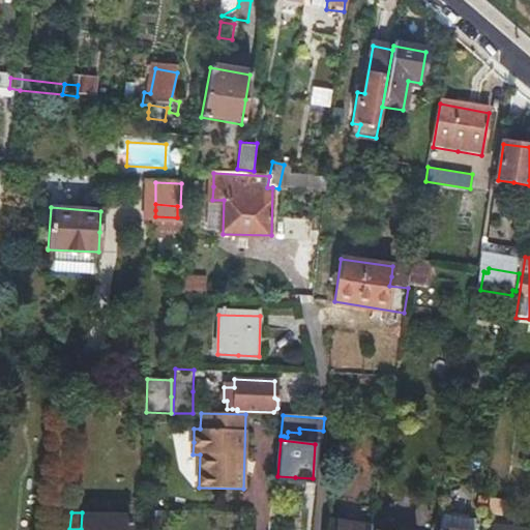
[(107,529),(108,514),(82,512),(81,529),(107,529)]
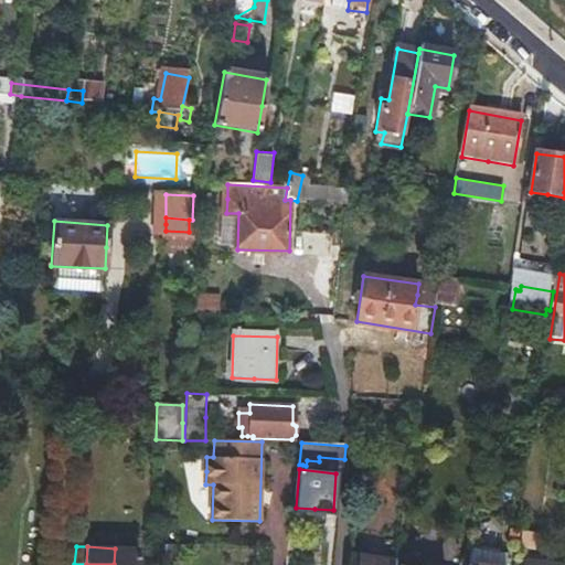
[(138,564),(139,554),(139,551),(115,548),(114,564),(138,564)]
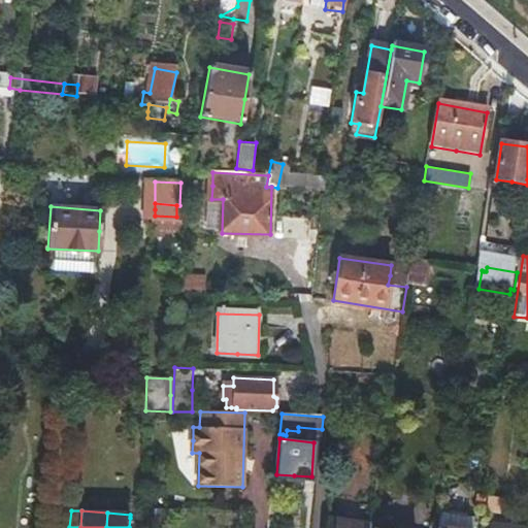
[(460,516),(458,527),(473,527),(475,519),(460,516)]
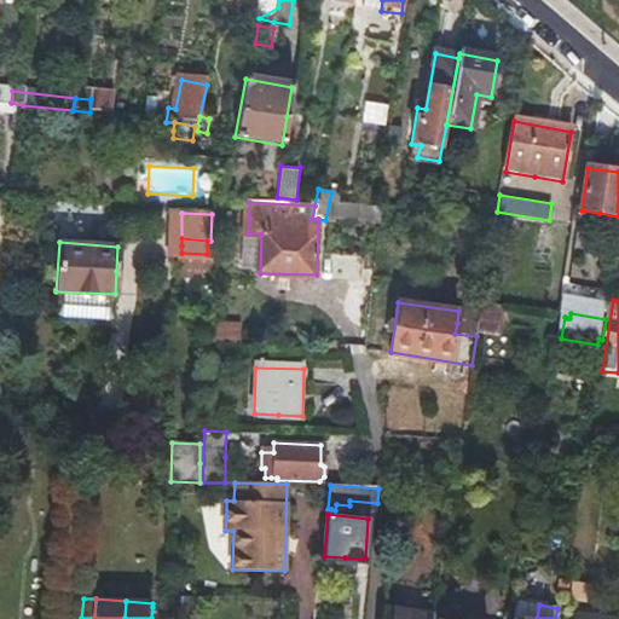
[(167,618),(167,607),(152,607),(151,618),(167,618)]
